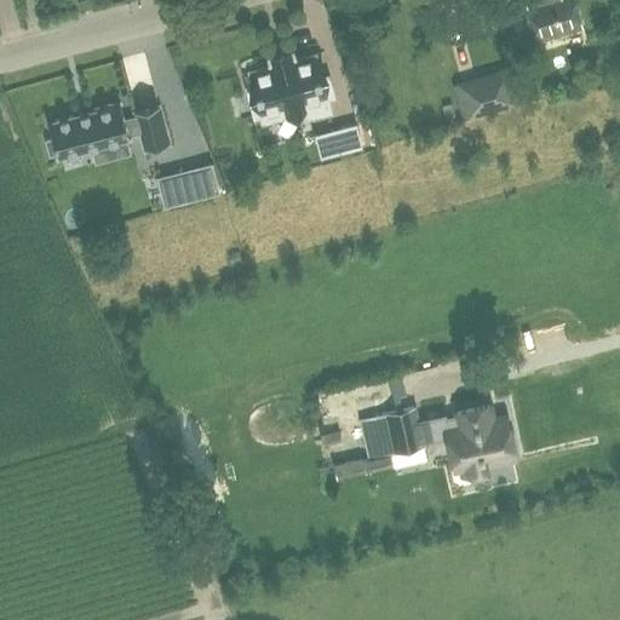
[(523,0),(537,42),(584,28),(575,0),(523,0)]
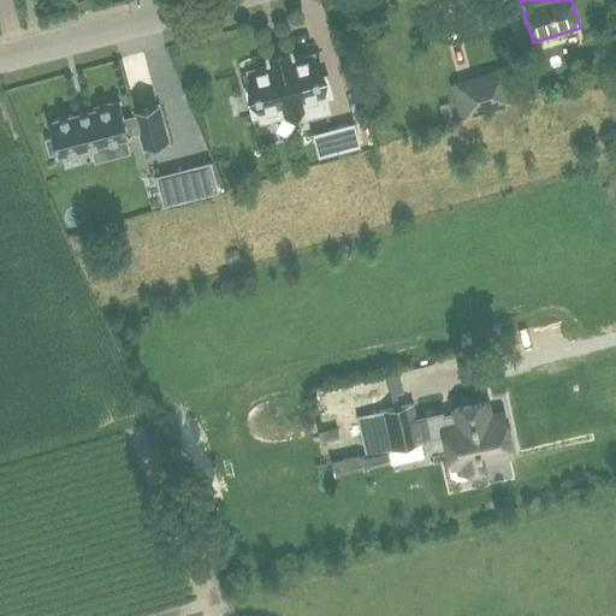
[(253,117),(259,116),(260,122),(302,111),(304,117),(331,111),(327,96),(333,95),(327,71),(319,73),(314,54),(291,60),(289,52),(268,58),(271,65),(248,71),(250,82),(244,83),(253,117)]
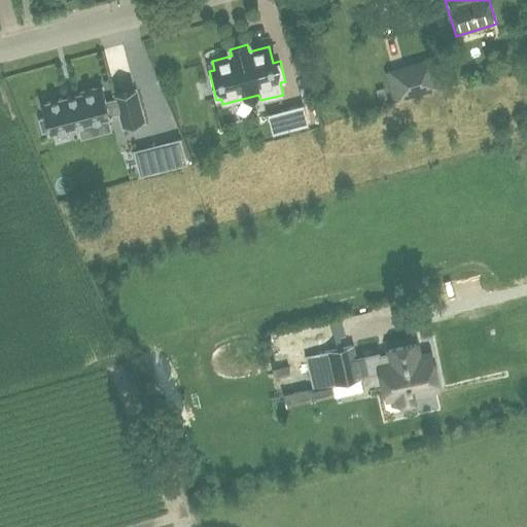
[(436,85),(430,67),(429,61),(412,66),(418,91),(436,85)]
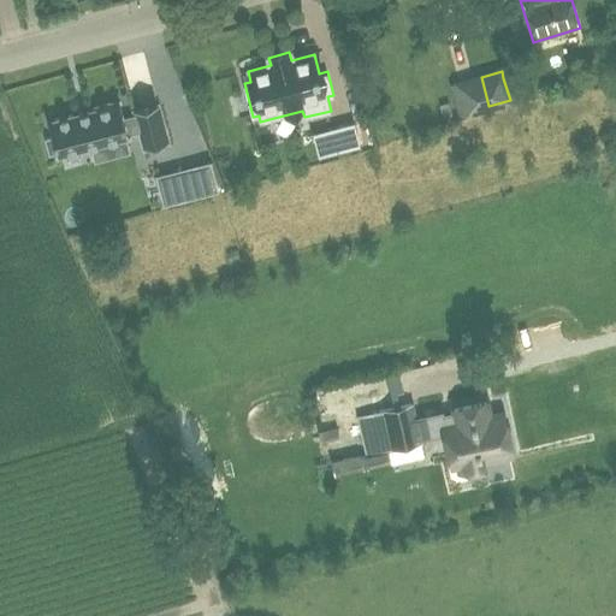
[(468,112),(489,106),(481,77),(460,84),(468,112)]
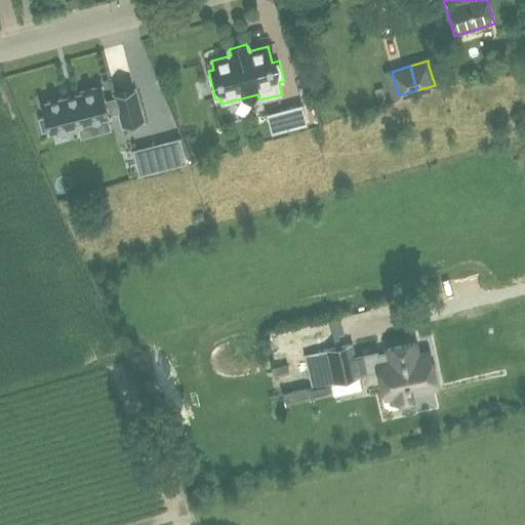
[(81,92),(41,103),(44,116),(39,118),(42,130),(48,128),(49,132),(109,117),(109,114),(118,112),(122,127),(145,122),(136,89),(114,94),(114,96),(104,98),(101,84),(80,89),(81,92)]
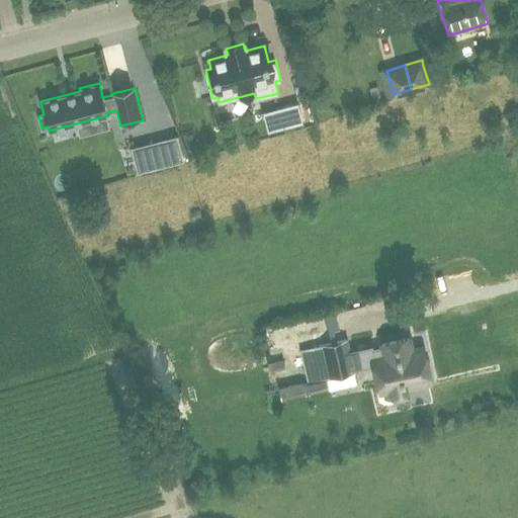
[(297,102),(279,107),(284,126),(303,121),(297,102)]
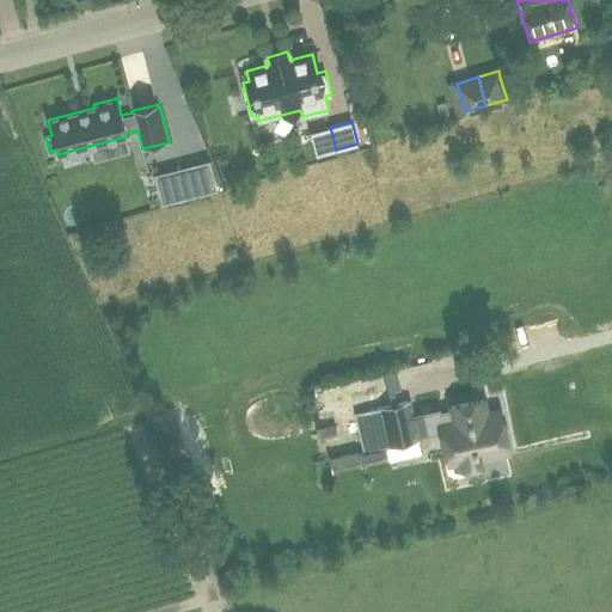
[(188,196),(181,167),(154,175),(163,202),(188,196)]
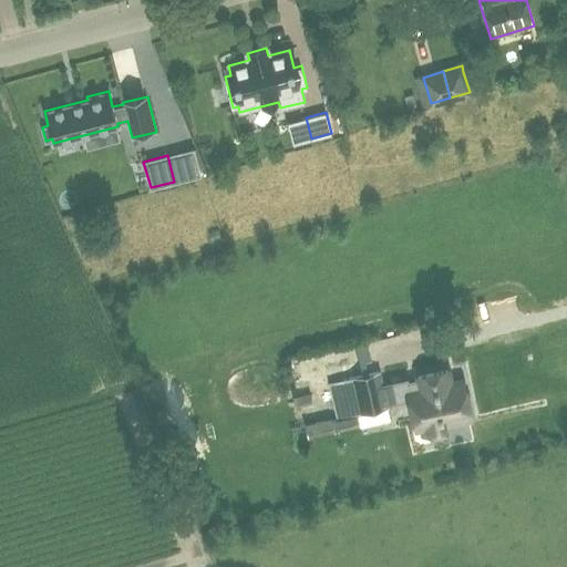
[(380,371),(329,382),(337,416),(337,419),(358,414),(359,414),(388,409),(389,408),(388,403),(410,399),(415,421),(416,428),(423,426),(424,432),(444,428),(443,422),(470,416),(470,413),(473,413),(470,394),(465,395),(462,380),(450,382),(450,380),(444,381),(443,371),(418,377),(419,379),(408,381),(408,379),(383,384),(380,371)]
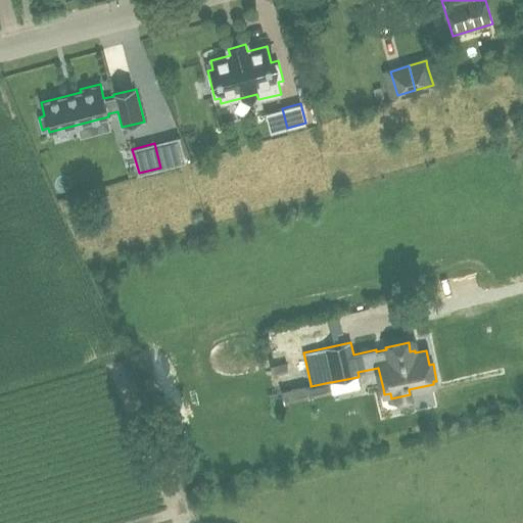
[(272,375),(288,372),(286,363),(270,366),(272,375)]
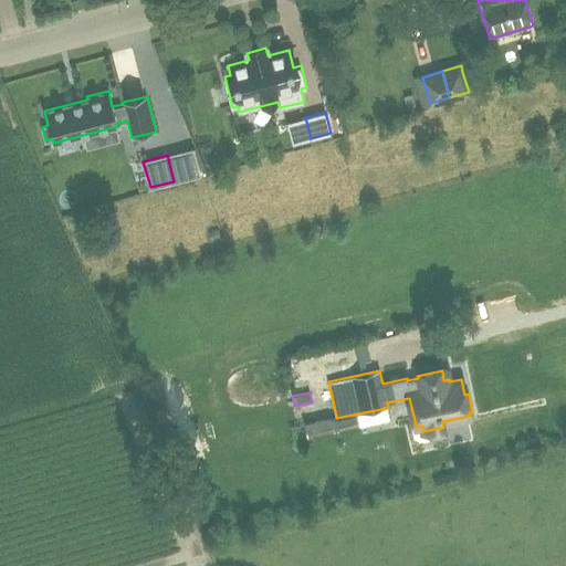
[(307,436),(359,425),(357,413),(336,418),(336,416),(304,422),(307,436)]
